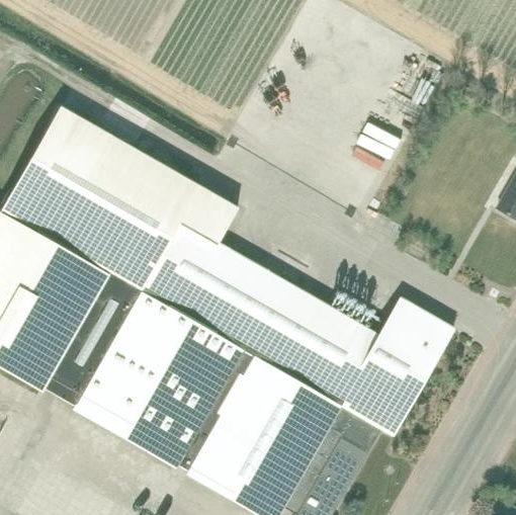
[(379,425),(394,433),(454,329),(401,296),(379,333),(221,242),(239,205),(61,105),(1,211),(0,209),(0,365),(44,391),(46,387),(76,405),(74,408),(77,410),(72,421),(107,441),(112,430),(176,466),(178,463),(190,469),(188,474),(261,514),(278,514),(284,505),(297,513),(295,514),(331,514),(370,447),(367,446),(379,425)]
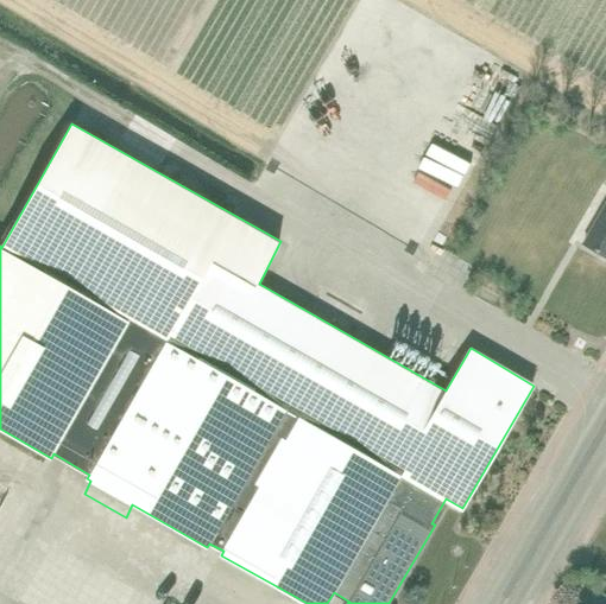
[(605,205),(586,241),(605,253),(605,205)]
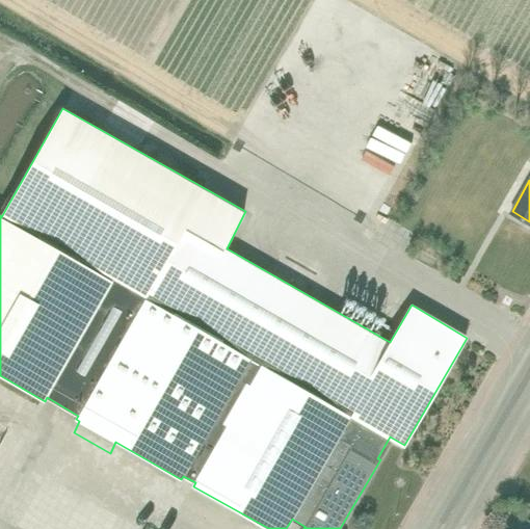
[(340,270),(334,286),(344,290),(350,274),(340,270)]
